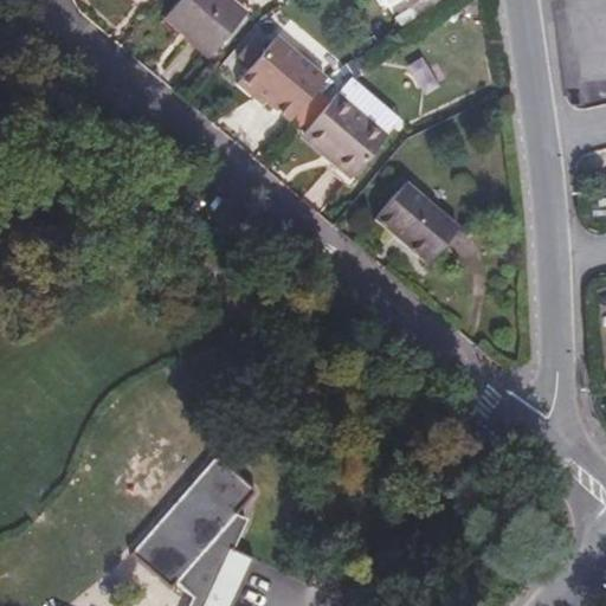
[(184,28),(212,52),(245,13),(229,0),(178,0),(163,18),(180,32),(184,28)]
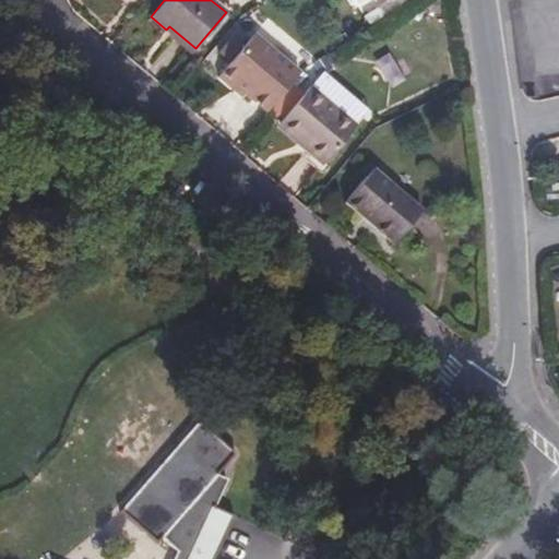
[(192,52),(195,48),(169,26),(166,30),(192,52)]
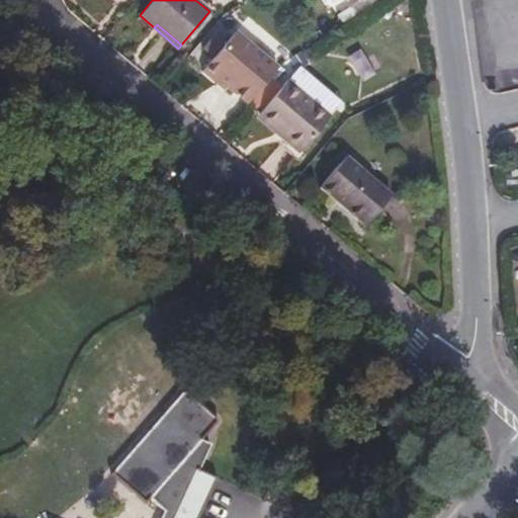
[(0,58),(10,45),(0,32),(0,58)]
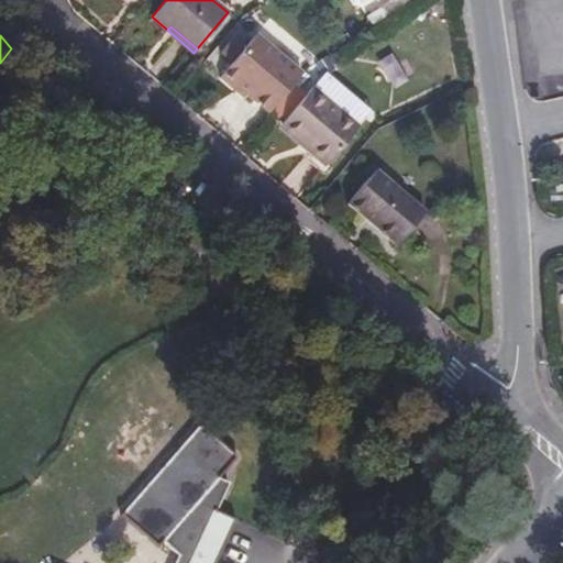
[(301,74),(255,35),(220,78),(230,87),(236,86),(246,94),(269,113),(301,74)]
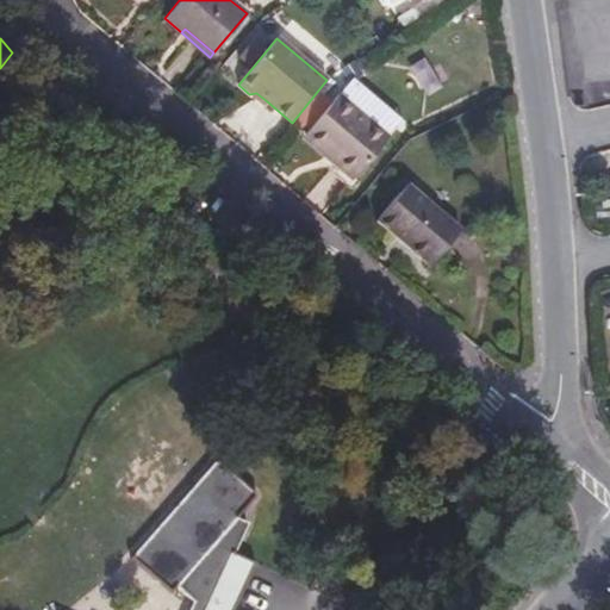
[(256,93),(249,94),(263,106),(267,101),(256,93)]
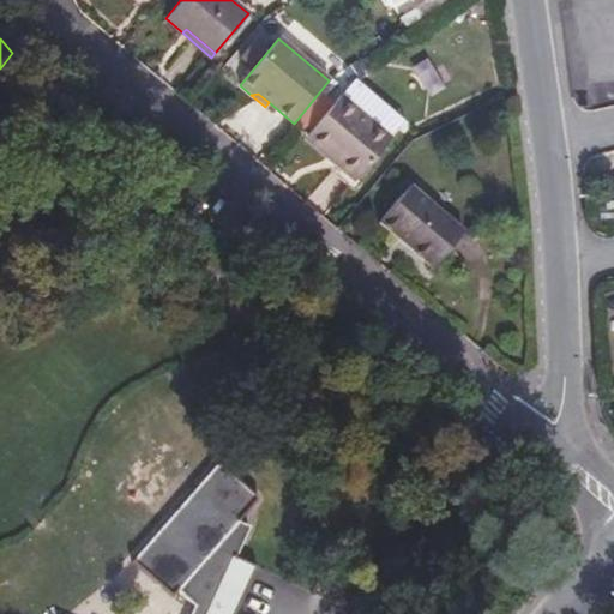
[(339,96),(308,132),(338,157),(333,163),(354,181),(390,138),(339,96)]
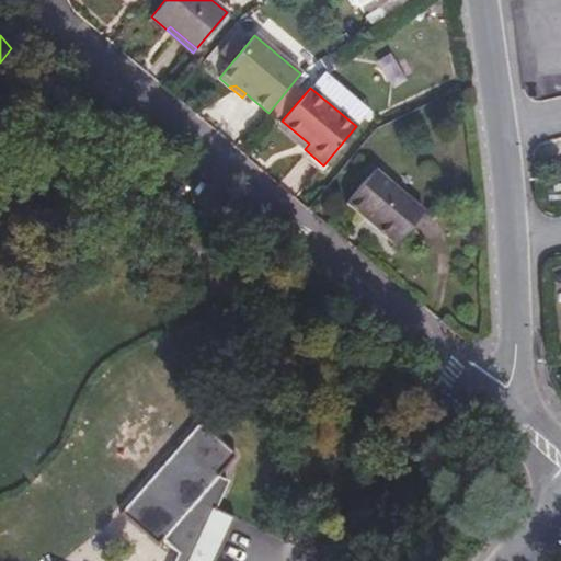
[(309,144),(282,121),(277,126),(305,149),(309,144)]
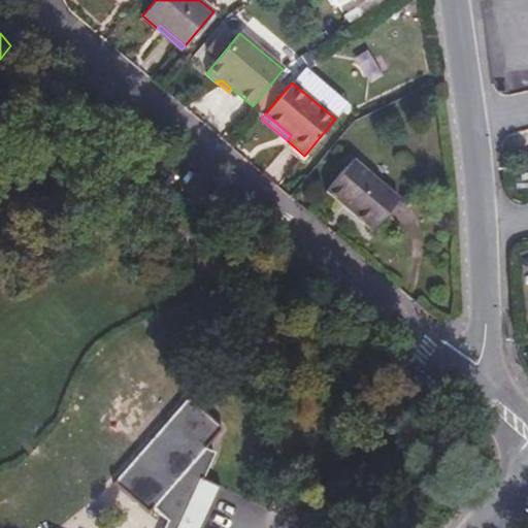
[(353,160),(325,191),(371,230),(398,199),(353,160)]
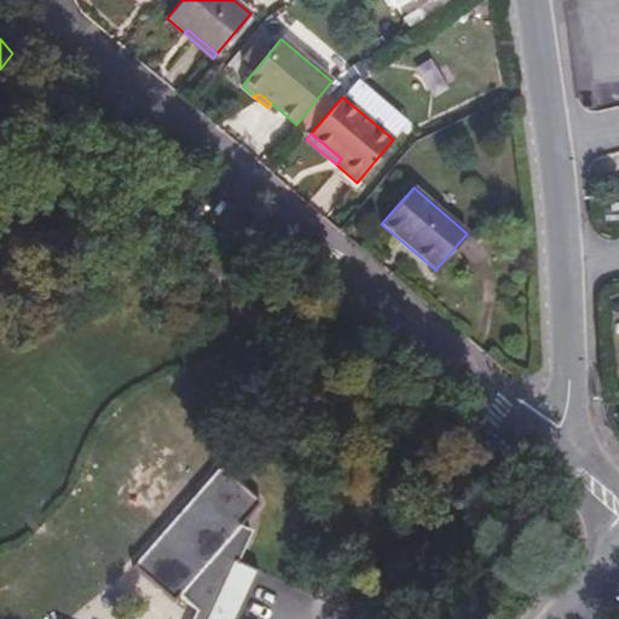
[(237,618),(260,571),(238,561),(252,531),(241,526),(261,502),(221,466),(133,566),(174,602),(181,595),(197,609),(192,618),(237,618)]
